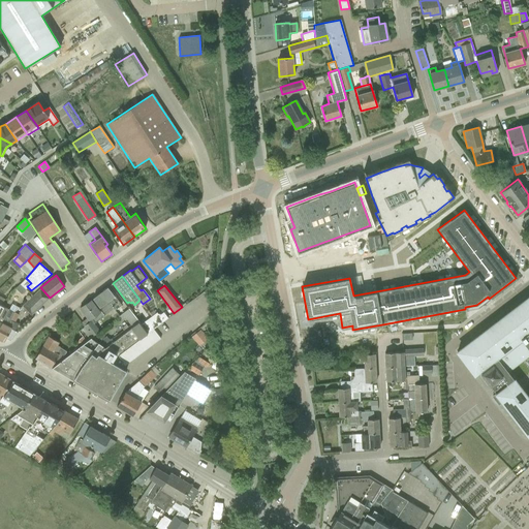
[(107,287),(93,299),(99,307),(100,308),(109,302),(114,308),(115,310),(121,306),(114,296),(107,287)]
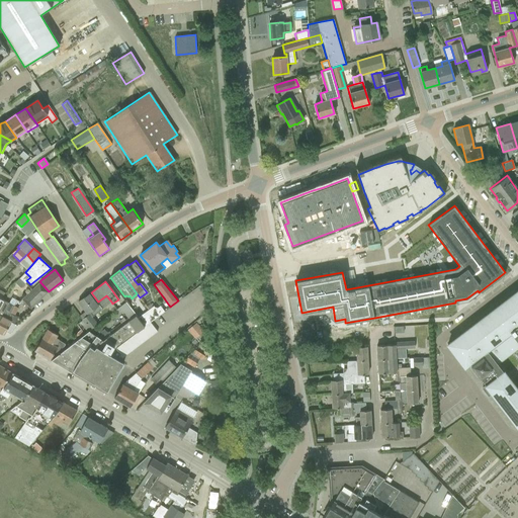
[(22,299),(23,300),(30,309),(48,292),(39,283),(22,299)]
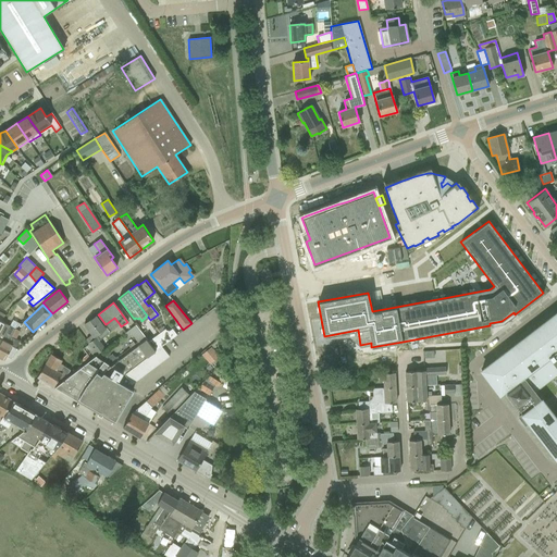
[(556,311),(481,370),(496,390),(498,388),(502,393),(505,391),(507,393),(506,393),(523,417),(520,419),(524,424),(528,422),(556,459),(556,311)]
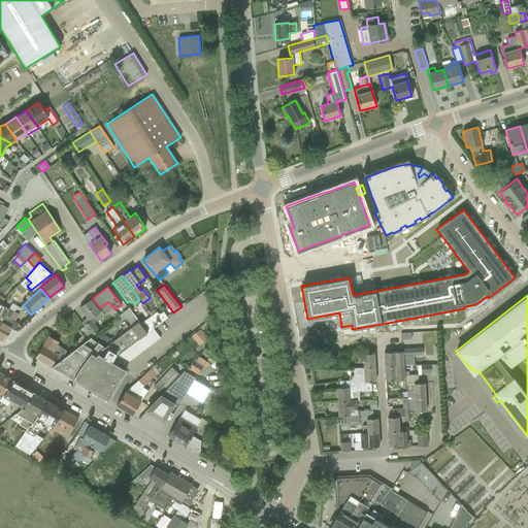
[(91,299),(79,307),(87,318),(89,321),(84,325),(85,326),(92,336),(93,336),(99,330),(93,322),(95,321),(103,315),(108,310),(113,307),(108,301),(100,307),(99,306),(97,307),(91,299)]
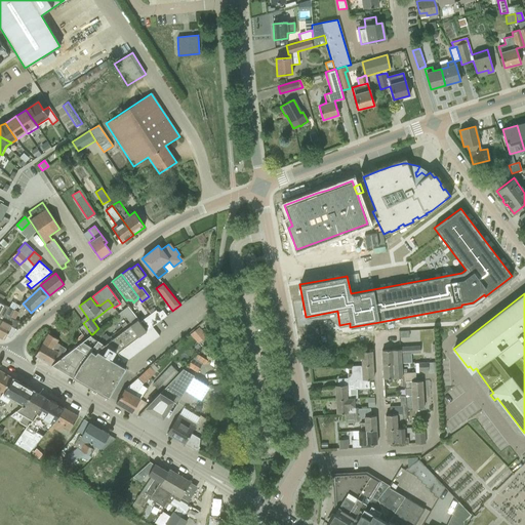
[(0,323),(8,307),(5,305),(0,301),(0,323)]
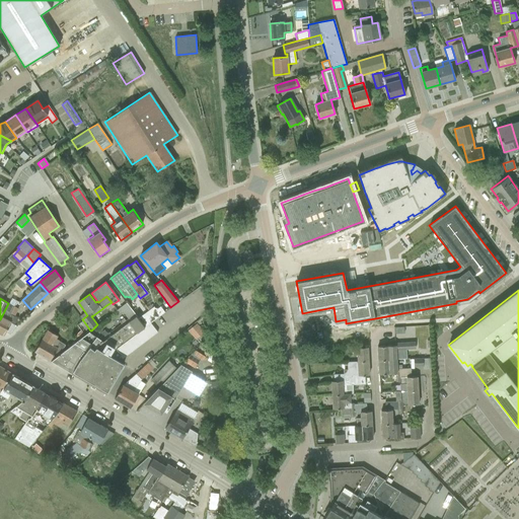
[(8,303),(0,319),(0,332),(3,336),(5,331),(10,334),(16,326),(10,322),(11,321),(14,323),(16,321),(17,320),(17,317),(14,316),(18,308),(14,306),(8,303)]
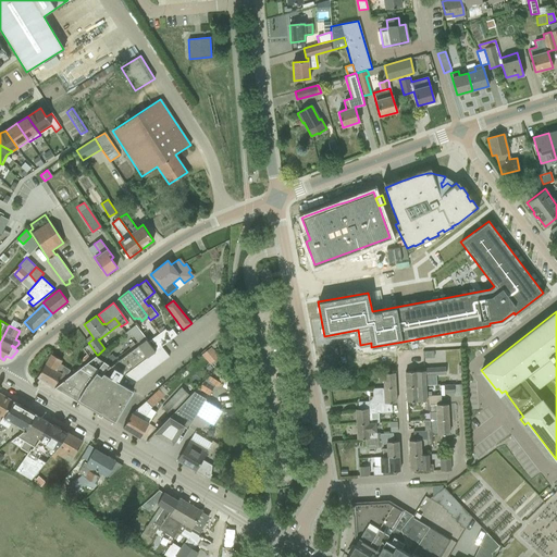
[(130,348),(124,353),(124,354),(145,338),(136,325),(131,329),(128,331),(137,342),(135,344),(132,342),(127,345),(130,348)]
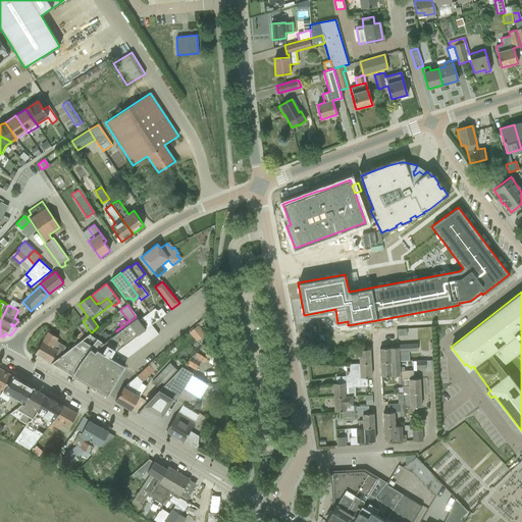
[(148,309),(150,312),(156,321),(165,314),(161,308),(158,310),(155,310),(155,308),(153,309),(151,307),(148,309)]
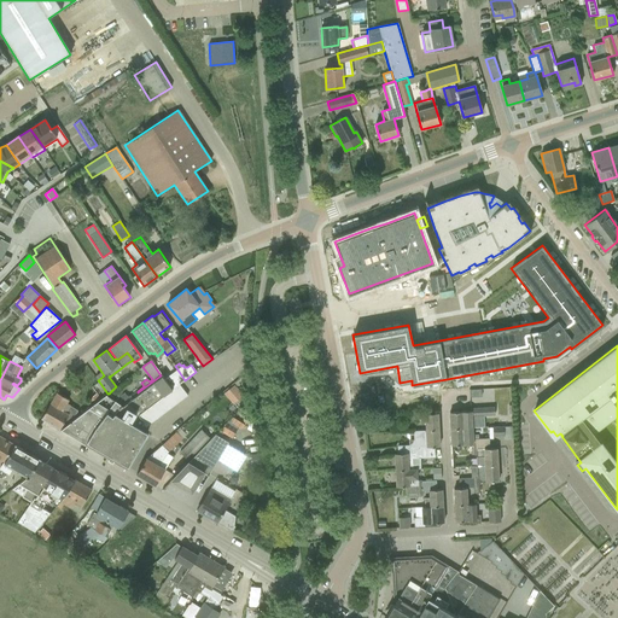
[(178,369),(164,379),(173,389),(180,384),(185,380),(178,369)]
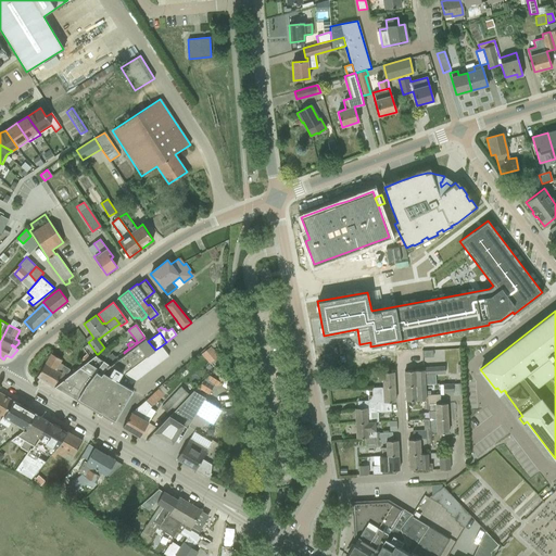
[(86,383),(76,400),(87,406),(90,408),(102,415),(114,421),(133,390),(128,387),(168,355),(161,345),(155,350),(148,341),(144,338),(124,353),(118,357),(104,367),(100,374),(97,370),(86,383)]
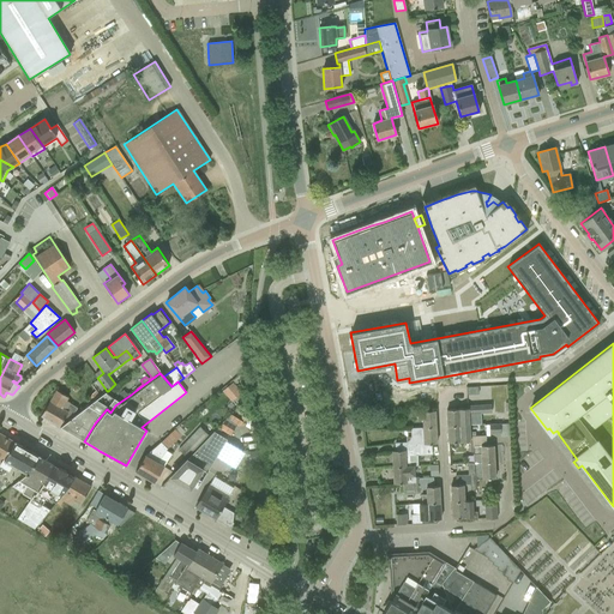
[(98,379),(91,384),(96,391),(100,396),(107,391),(98,379)]
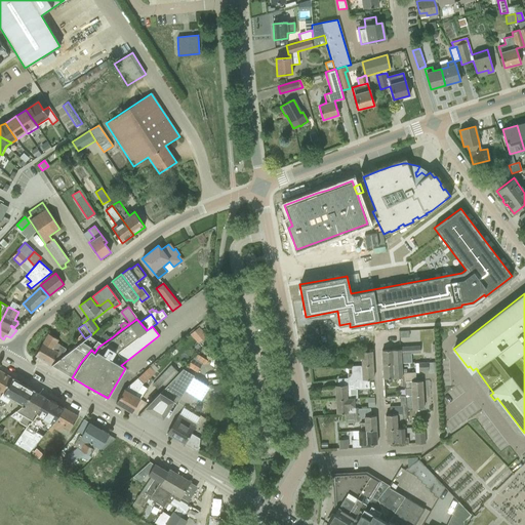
[(402,344),(402,330),(391,331),(392,344),(402,344)]
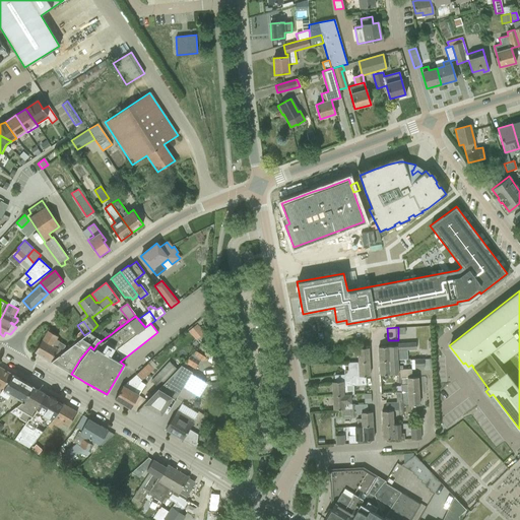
[(77,341),(51,362),(71,374),(80,359),(90,346),(93,349),(98,343),(111,334),(116,330),(116,329),(110,333),(109,332),(107,334),(104,330),(103,331),(102,330),(95,334),(91,331),(90,331),(84,335),(77,341)]
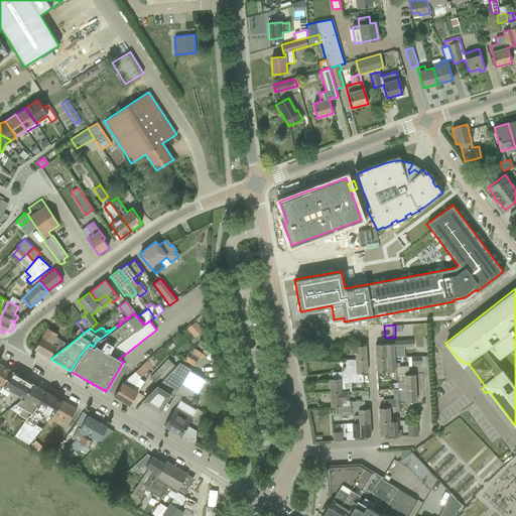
[(47,328),(34,350),(49,359),(54,351),(57,352),(60,351),(66,343),(55,337),(56,334),(56,333),(55,333),(47,328)]
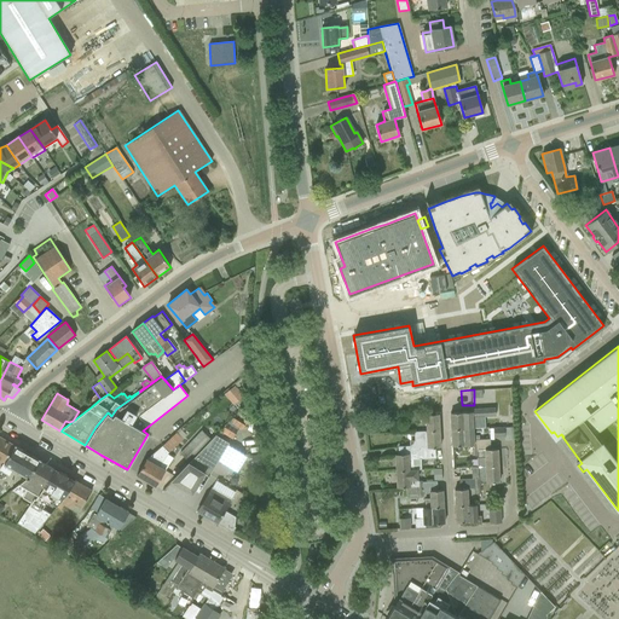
[(97,394),(88,401),(92,406),(100,399),(97,394)]
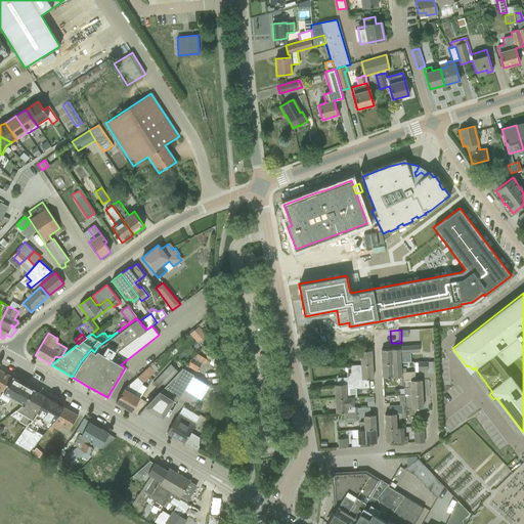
[(407,362),(407,352),(420,352),(419,345),(398,346),(398,349),(381,350),(382,363),(392,362),(400,362),(407,362)]
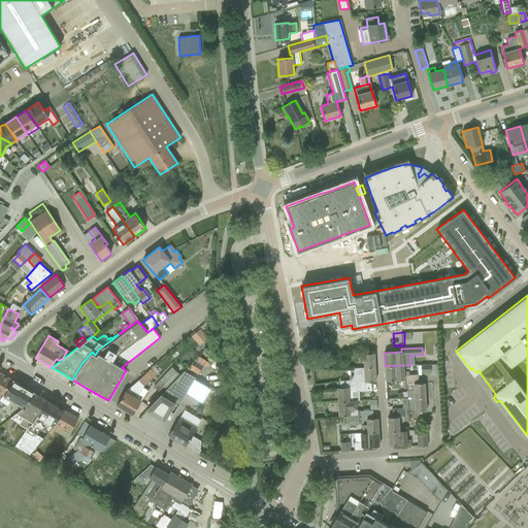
[(363,354),(364,367),(374,367),(373,353),(363,354)]
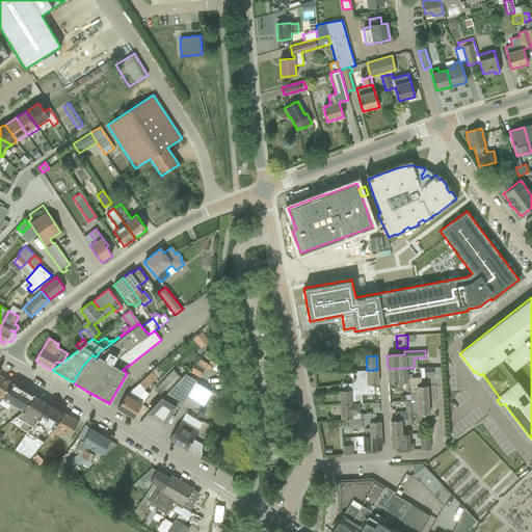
[(200,360),(196,363),(208,370),(210,366),(200,360)]
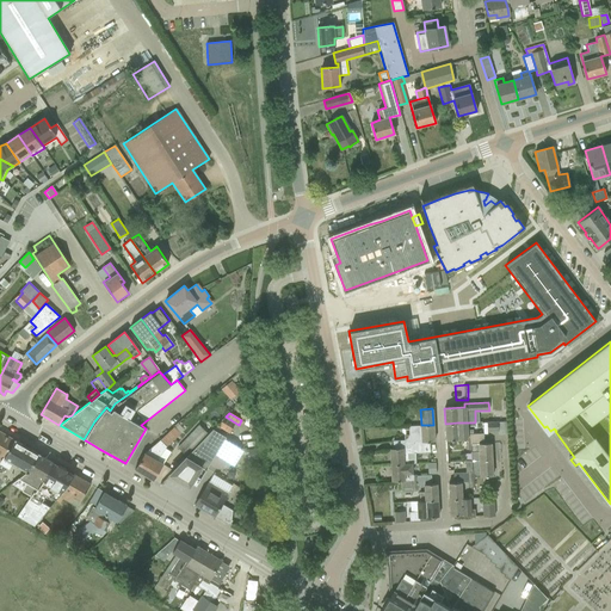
[(213,429),(185,457),(168,474),(189,487),(191,483),(196,487),(226,437),(218,432),(221,429),(229,433),(233,429),(220,421),(217,426),(216,426),(214,430),(213,429)]
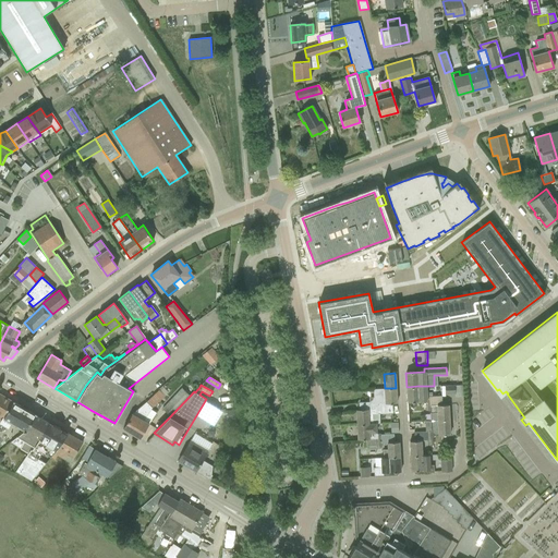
[(445,385),(445,395),(455,393),(455,385),(445,385)]
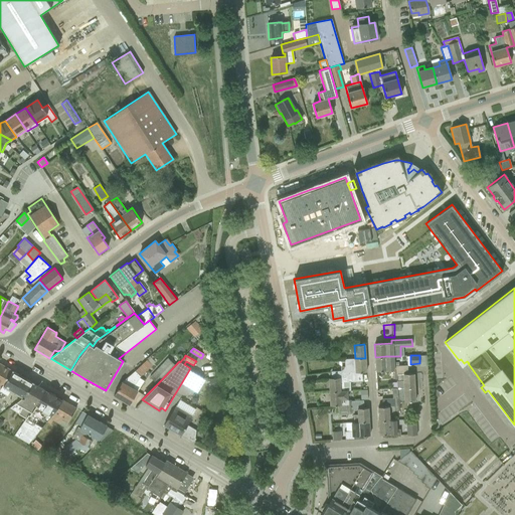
[(160,366),(150,376),(157,383),(177,362),(170,356),(168,358),(160,366)]
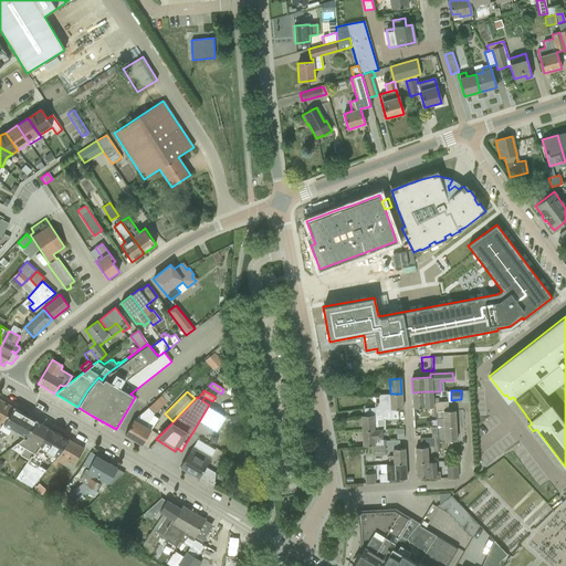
[(423,391),(412,392),(413,408),(427,407),(431,407),(431,409),(436,409),(436,411),(448,411),(448,401),(438,402),(438,398),(432,398),(432,391),(423,391)]
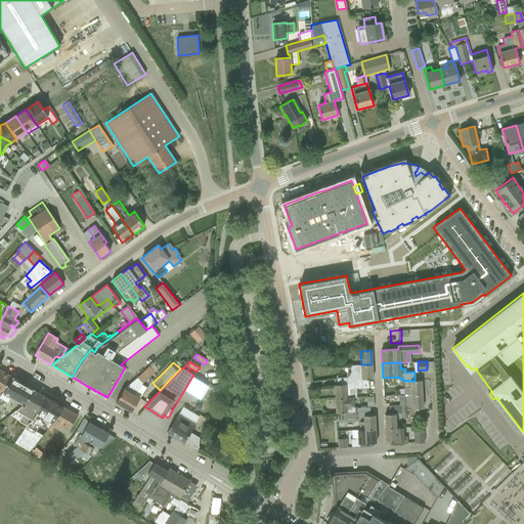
[(338,378),(338,385),(351,384),(351,381),(354,381),(354,380),(367,379),(373,379),(372,364),(361,364),(350,365),(351,378),(338,378)]
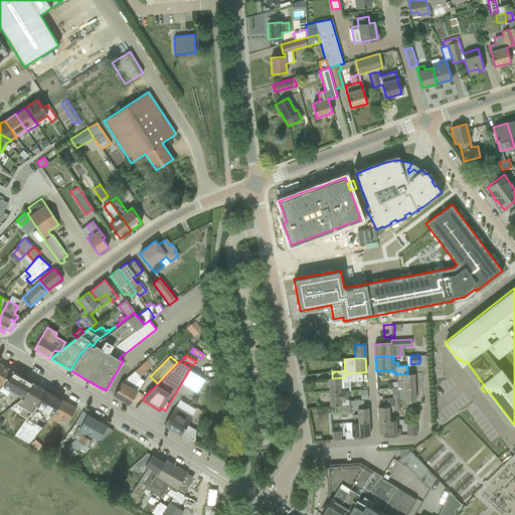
[(122,382),(114,395),(129,404),(138,390),(133,387),(137,380),(140,376),(152,365),(147,360),(122,382)]
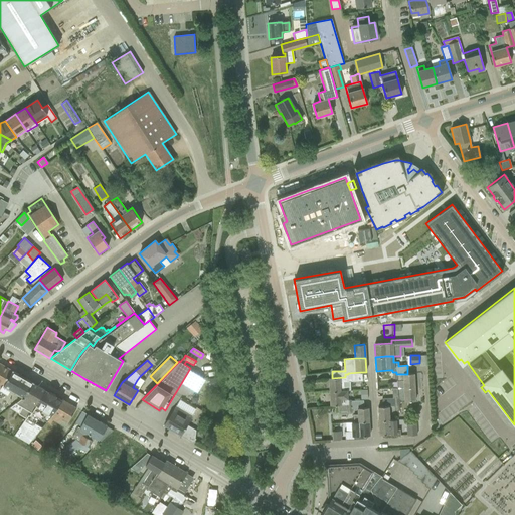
[(0,363),(0,386),(2,384),(4,385),(11,370),(0,363)]
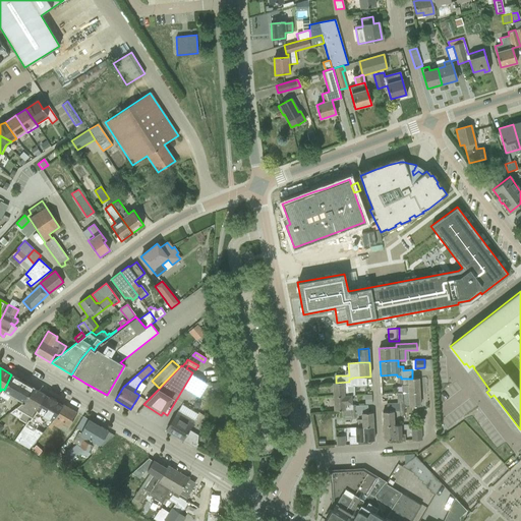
[(11,374),(4,390),(0,396),(7,400),(10,396),(14,398),(22,383),(26,385),(26,384),(11,374)]
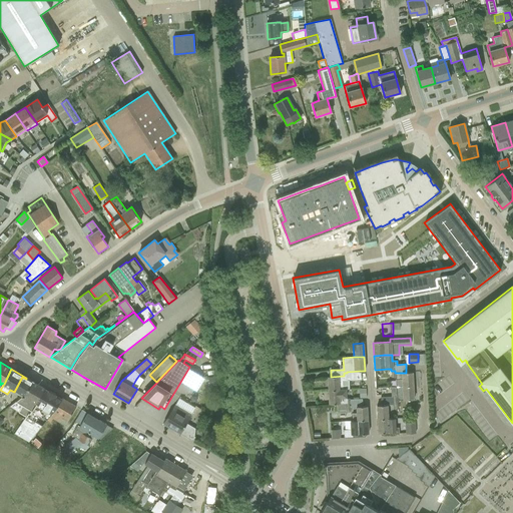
[(328,377),(328,390),(345,389),(349,389),(349,380),(361,380),(360,371),(347,372),(347,373),(344,373),(344,376),(331,377),(328,377)]
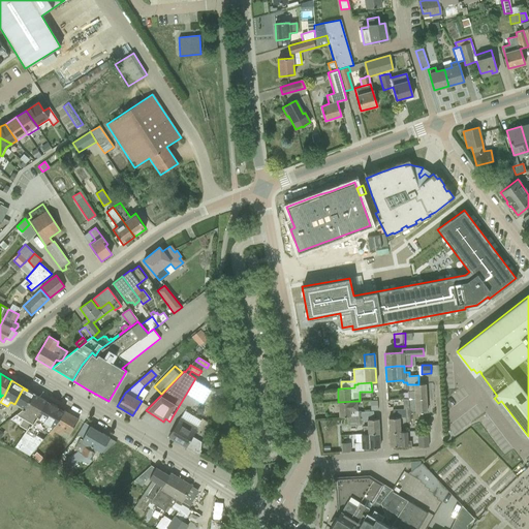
[(407,382),(403,382),(403,386),(404,389),(407,389),(408,398),(426,397),(425,383),(418,384),(407,384),(407,382)]
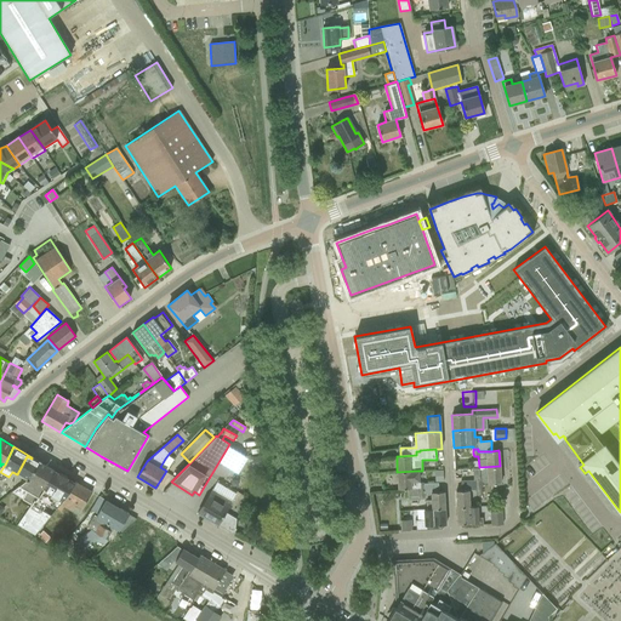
[(32,459),(27,456),(17,474),(27,479),(40,462),(32,457),(32,459)]
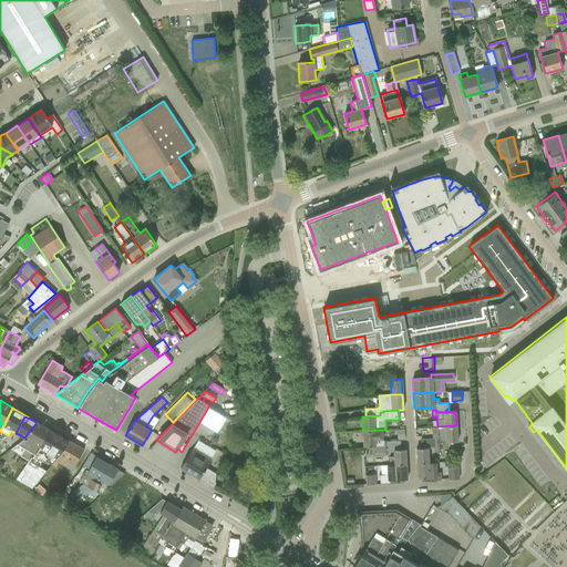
[(230,418),(232,428),(236,426),(237,431),(241,430),(240,426),(243,426),(241,416),(230,418)]
